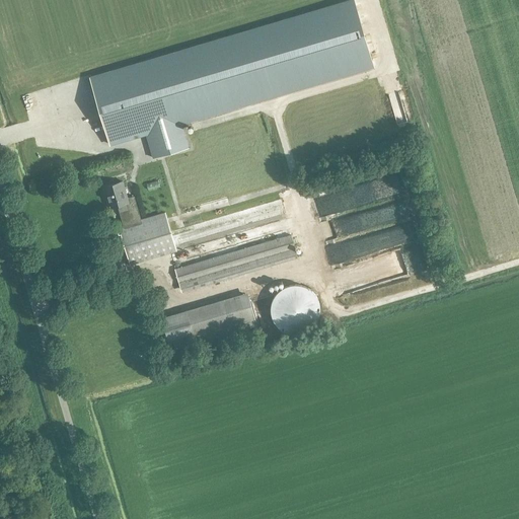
[(180,145),(181,149),(189,147),(181,123),(373,66),(354,0),(90,78),(109,144),(146,134),(153,158),(160,156),(159,152),(180,145)]
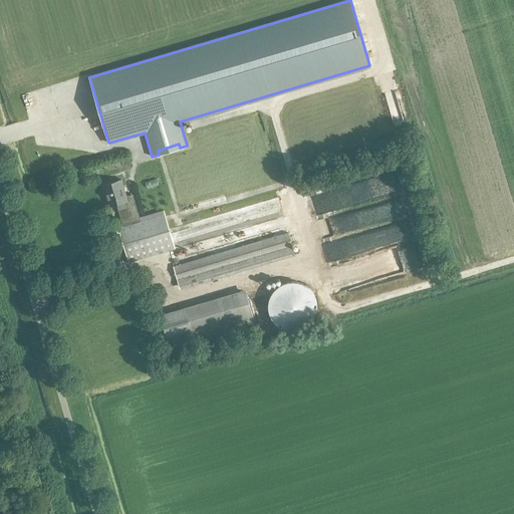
[(302,147),(295,151),(299,160),(306,157),(302,147)]
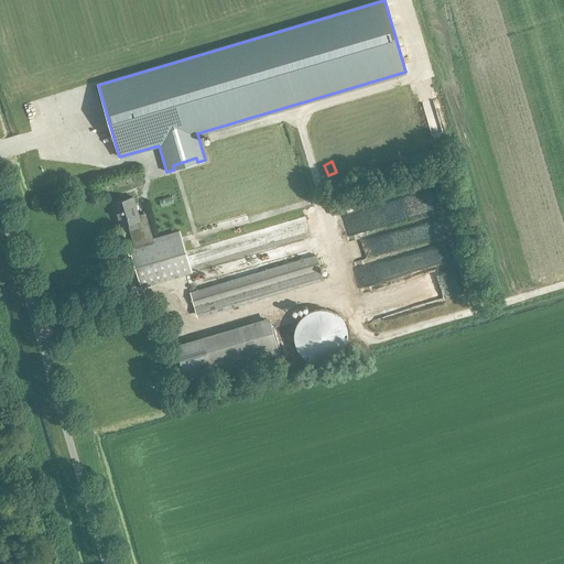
[(399,195),(339,212),(346,234),(359,238),(349,241),(349,242),(362,247),(364,252),(361,257),(356,259),(355,260),(369,257),(369,256),(394,249),(398,241),(401,242),(411,239),(415,240),(420,229),(400,223),(421,217),(424,207),(429,206),(430,203),(426,193),(409,197),(399,195)]
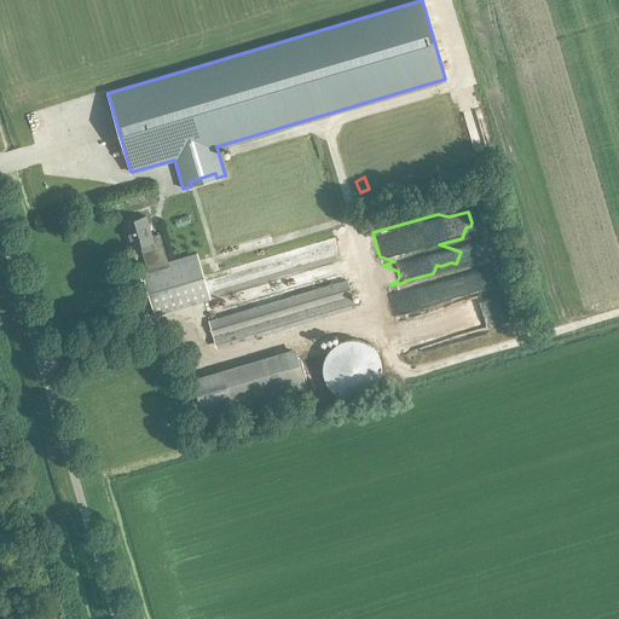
[(146,217),(123,224),(126,224),(129,239),(128,239),(131,249),(140,246),(142,250),(146,249),(150,260),(145,261),(148,268),(168,262),(160,235),(152,236),(149,226),(148,227),(144,218),(146,217)]
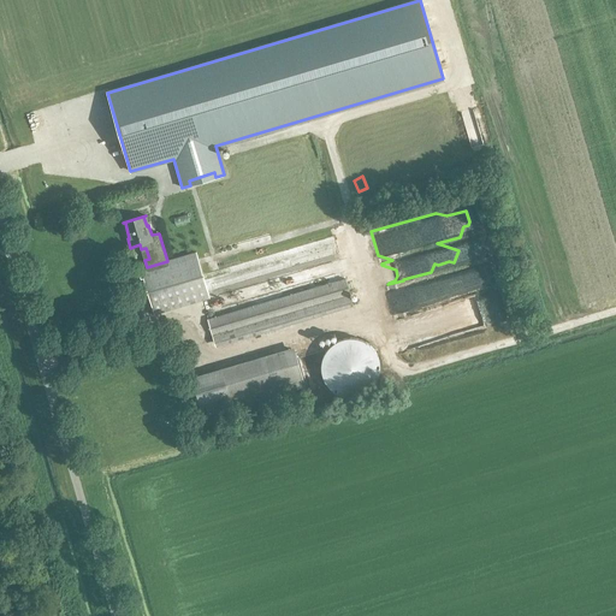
[(147,267),(141,270),(154,314),(209,297),(208,291),(203,276),(199,261),(196,253),(173,260),(167,261),(147,267)]
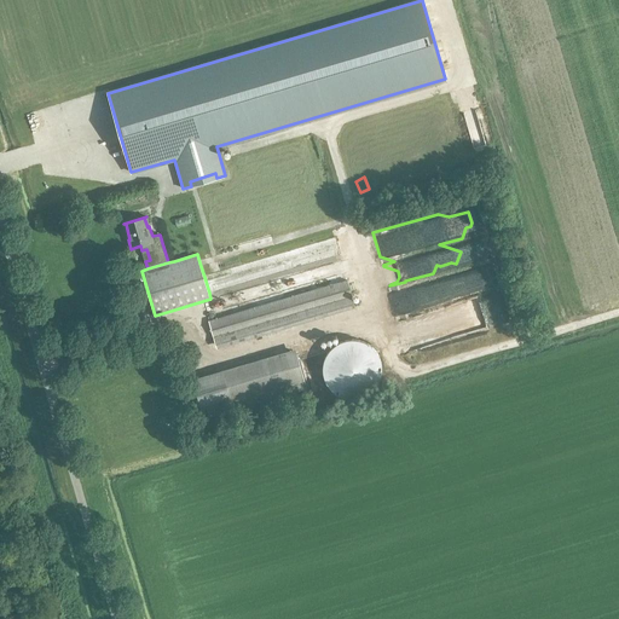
[(474,277),(479,289),(492,284),(489,272),(474,277)]
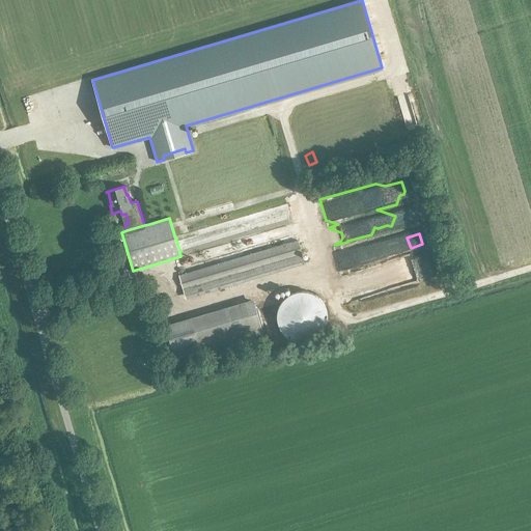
[(185,296),(304,260),(298,241),(178,276),(185,296)]
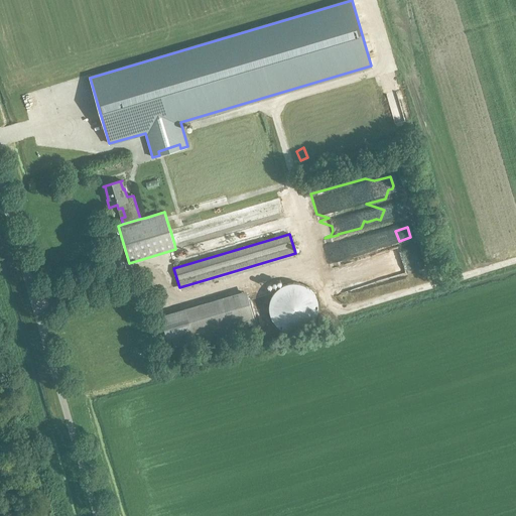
[(273,294),(272,296),(271,298),(270,299),(270,301),(269,303),(269,305),(269,307),(269,309),(269,311),(270,313),(270,315),(271,317),(272,319),(273,321),(274,323),(275,325),(276,326),(278,328),(279,329),(281,330),(283,331),(285,332),(286,333),(288,333),(290,333),(292,334),(294,334),(296,334),(298,333),(300,333),(302,333),(304,332),(306,331),(308,330),(309,329),(311,328),(312,326),(314,325),(315,323),(316,321),(317,319),(318,317),(318,315),(319,313),(319,311),(320,309),(320,307),(320,305),(319,303),(319,301),(318,299),(318,298),(317,296),(316,294),(315,293),(314,291),(312,290),(311,288),(309,287),(308,286),(306,285),(304,284),(302,283),(300,283),(298,283),(296,282),(294,282),(292,282),(291,282),(289,283),(287,283),(285,284),(283,285),(281,286),(280,287),(278,288),(277,289),(275,291),(274,292),(273,294)]
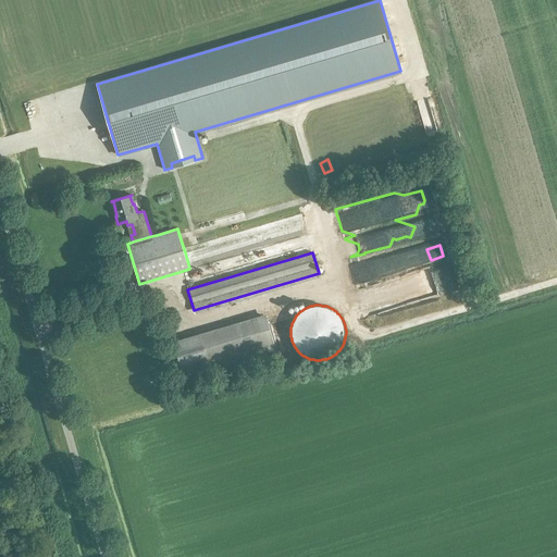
[(183,376),(276,349),(268,319),(174,346),(183,376)]
